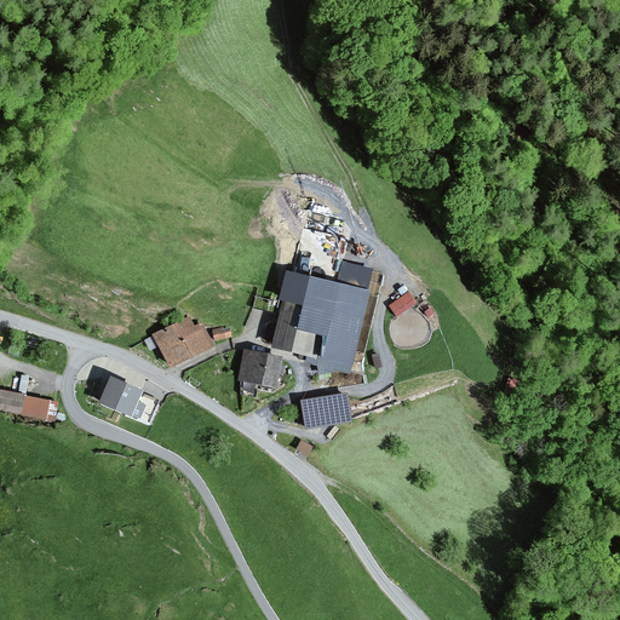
[(317,310),(282,302),(279,316),(270,350),(315,360),(319,373),(339,369),(361,375),(378,294),(325,282),(317,310)]
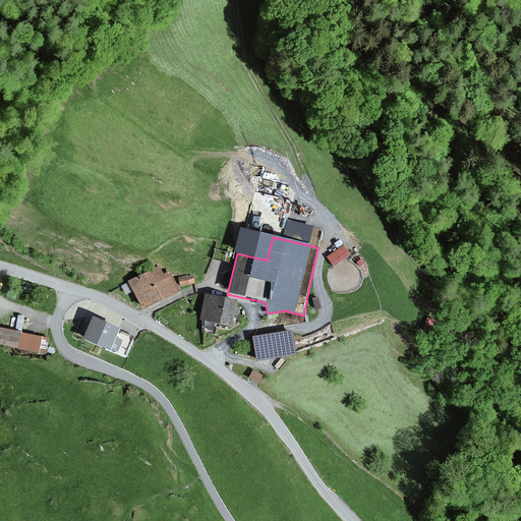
[(234,266),(237,253),(239,245),(217,240),(212,259),(234,266)]
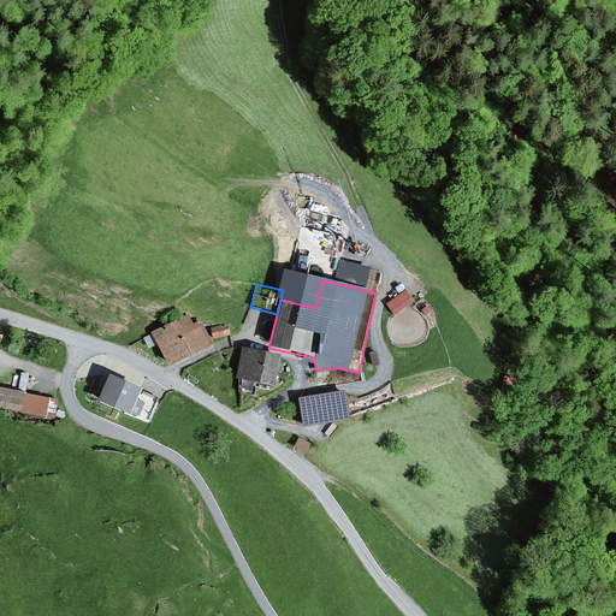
[(188,317),(171,325),(188,359),(213,347),(201,321),(193,326),(188,317)]
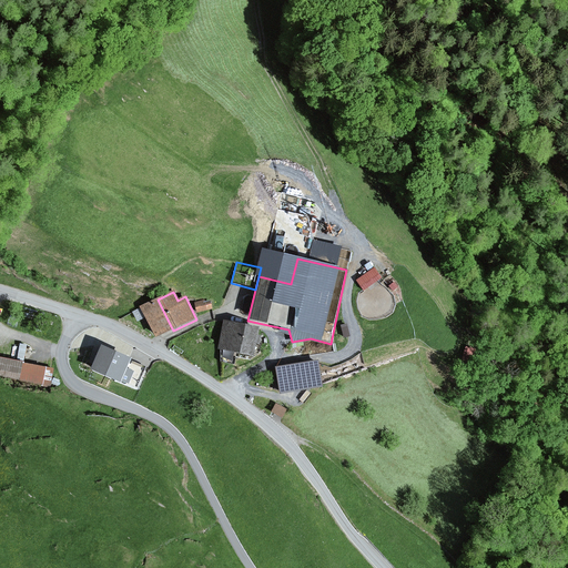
[(173,331),(158,300),(140,308),(144,318),(154,340),(173,331)]
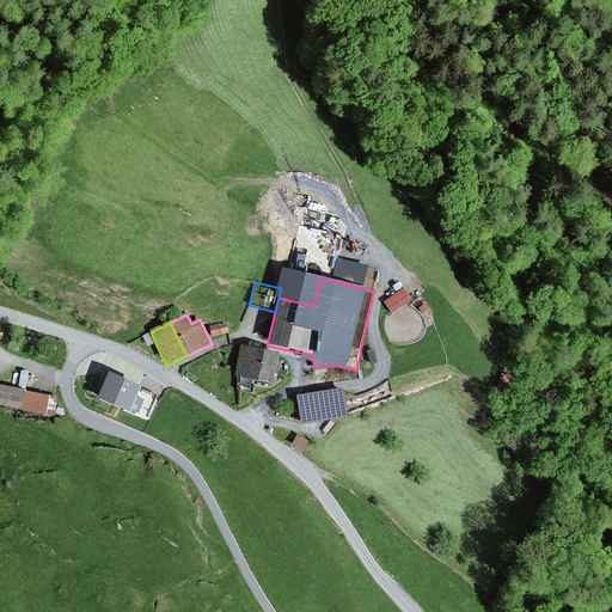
[(226,323),(209,326),(212,337),(228,334),(226,323)]
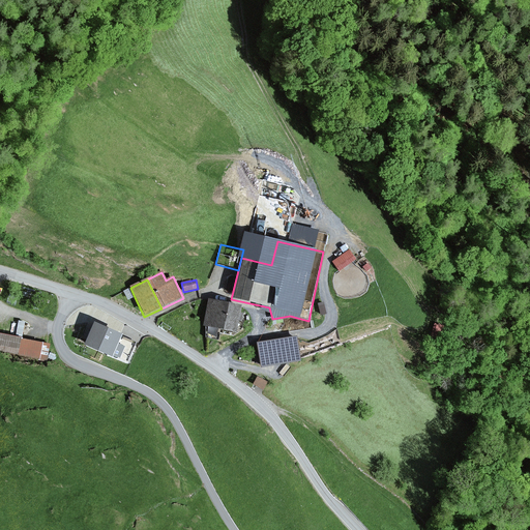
[(135,297),(130,288),(123,291),(127,300),(135,297)]
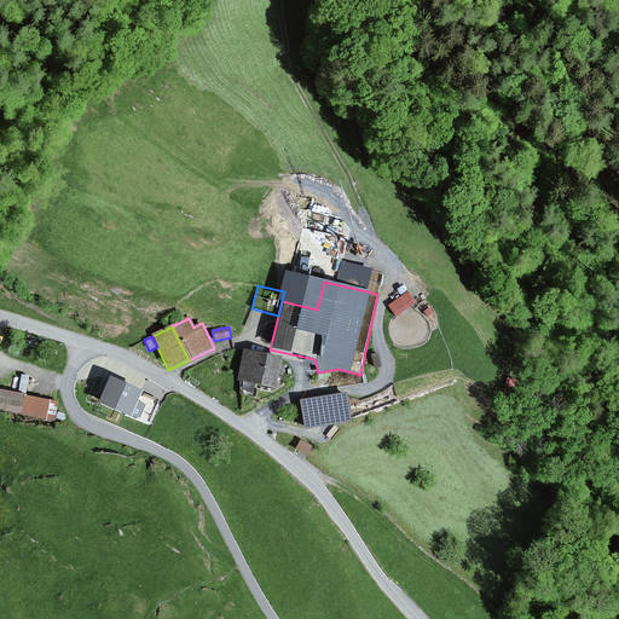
[(5,339),(3,348),(11,351),(13,342),(5,339)]
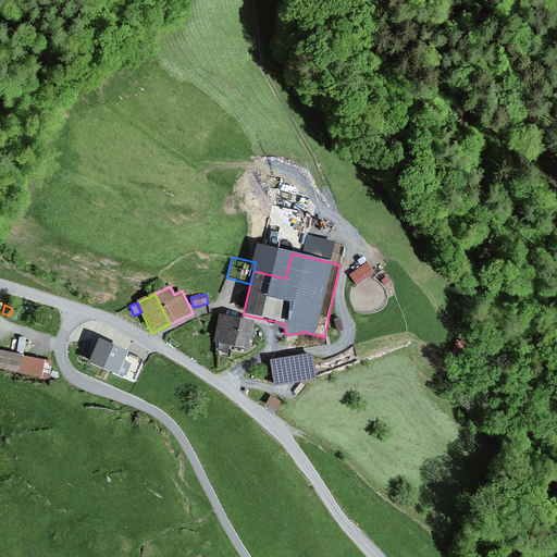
[(254,322),(219,316),(213,344),(248,350),(250,337),(255,338),(256,330),(252,329),(254,322)]
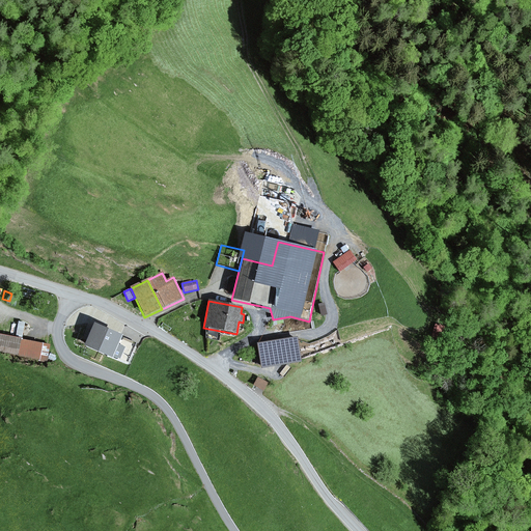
[(122,335),(93,323),(83,346),(111,358),(112,356),(120,360),(126,347),(118,344),(121,337),(122,335)]
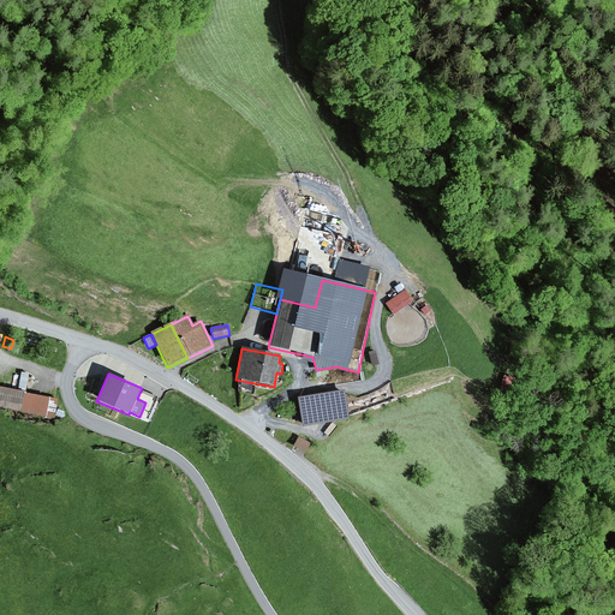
[(25,393),(0,387),(0,407),(54,418),(58,400),(25,394),(25,393)]
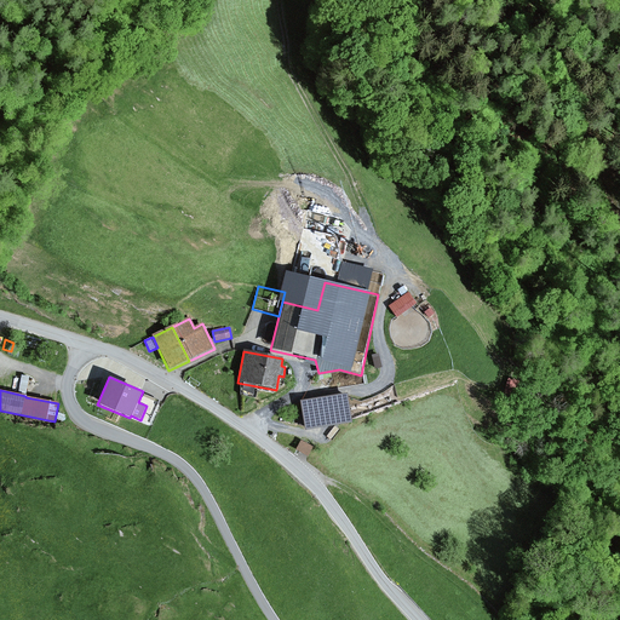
[(159,401),(142,394),(138,402),(147,406),(141,420),(149,424),(159,401)]
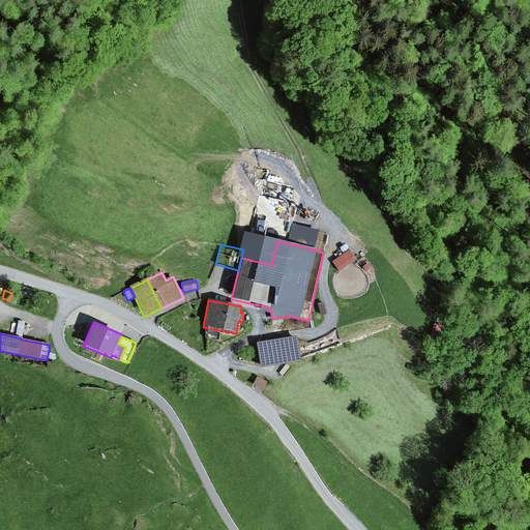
[(296,337),(257,343),(258,352),(252,353),(254,365),(261,364),(261,367),(299,361),(296,337)]
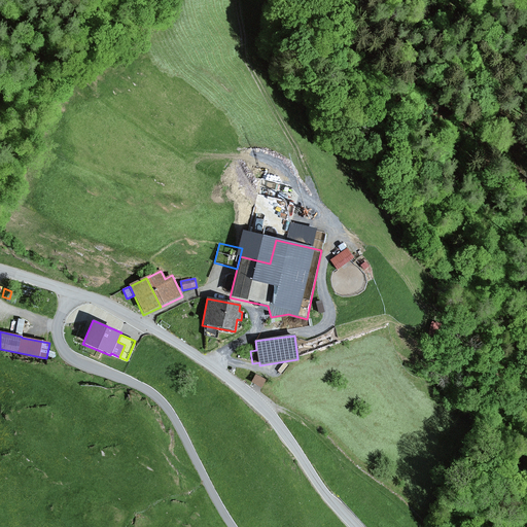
[(255,375),(251,383),(260,388),(265,380),(255,375)]
